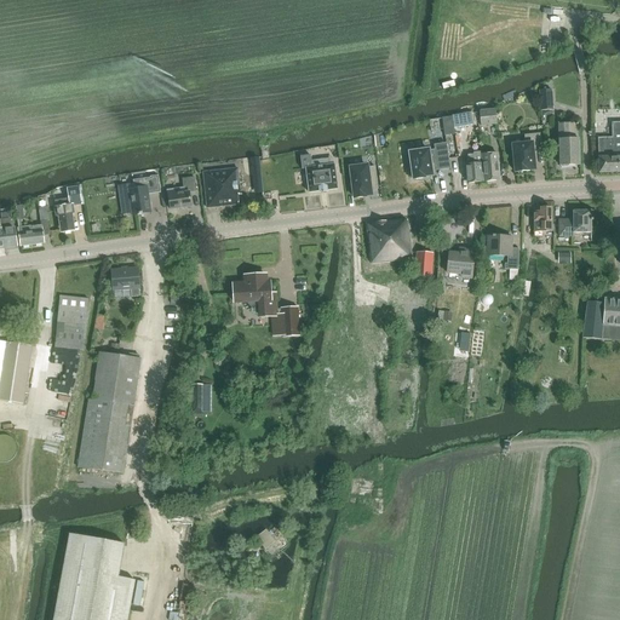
[(552,90),(540,91),(541,110),(554,110),(552,90)]
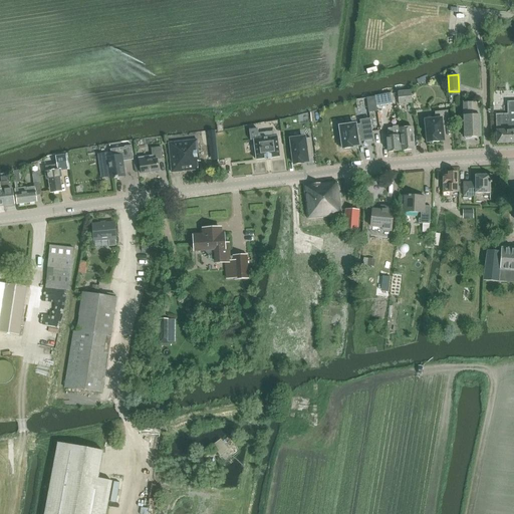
[(399,104),(413,103),(411,90),(398,92),(399,104)]
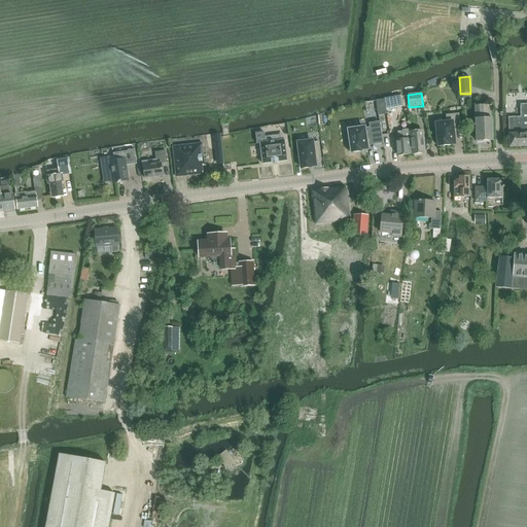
[(202,107),(202,95),(185,96),(185,107),(202,107)]
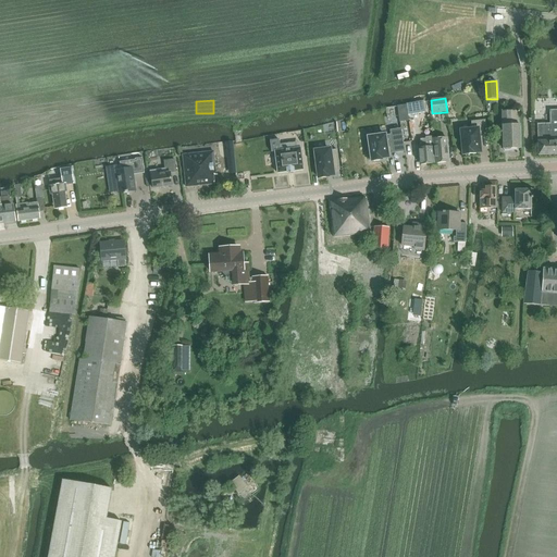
[(225,100),(214,100),(214,111),(226,111),(225,100)]
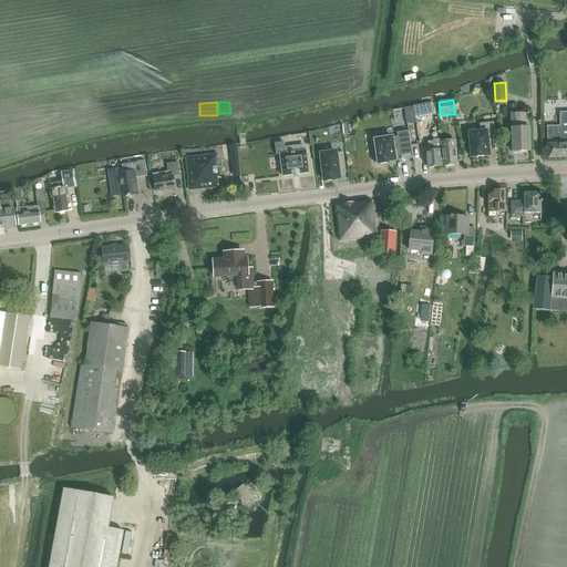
[(430,104),(414,106),(415,117),(431,115),(430,104)]
